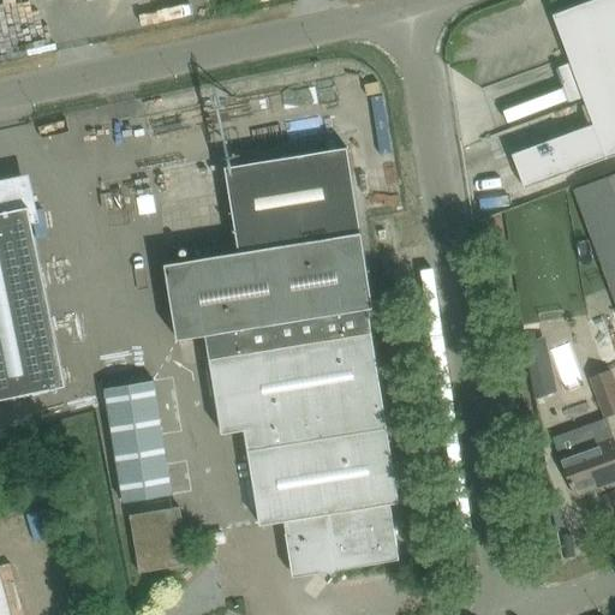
[(614,0),(592,0),(554,15),(593,124),(513,154),(525,189),(614,155),(614,0)]
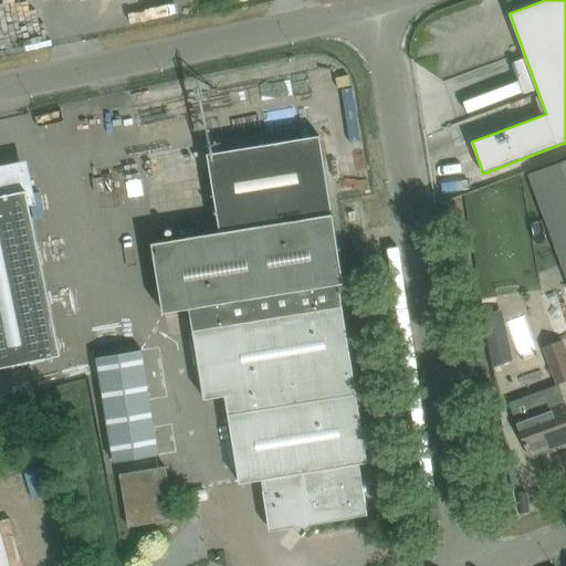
[(43,16),(27,19),(30,33),(46,30),(43,16)]
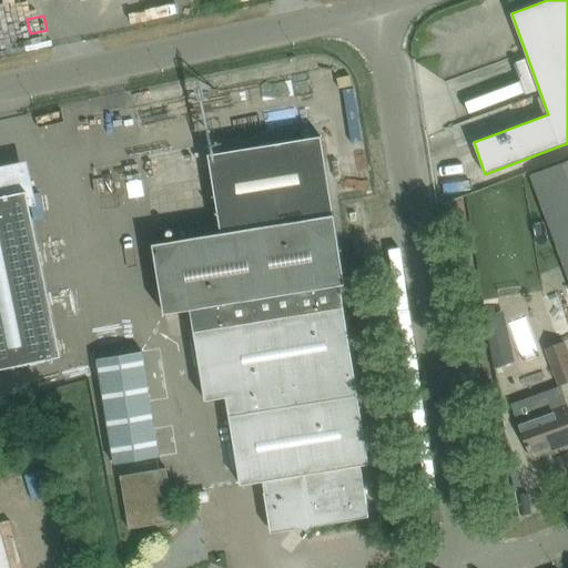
[(345,284),(334,215),(321,134),(209,153),(221,233),(153,244),(164,313),(191,310),(205,401),(226,397),(241,485),(263,480),(272,531),(293,527),(304,535),(303,537),(304,538),(314,525),(368,515),(361,465),(369,464),(340,285),(345,284)]
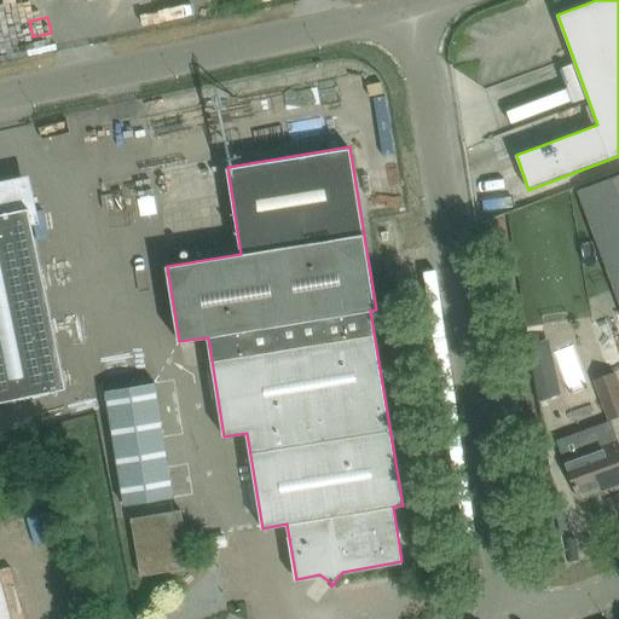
[(618,175),(579,190),(618,299),(618,175)]
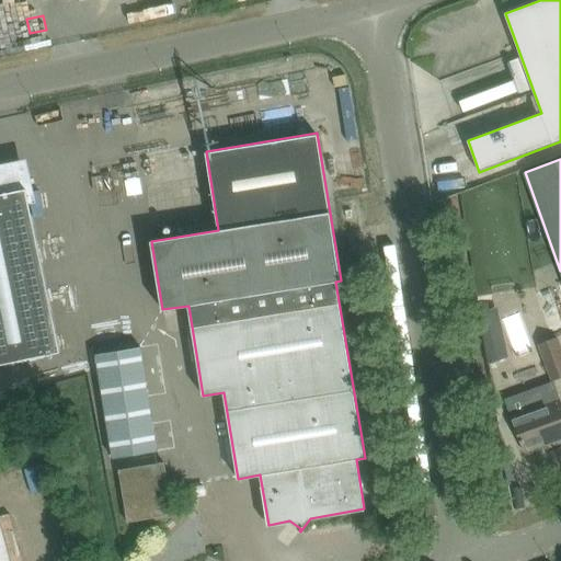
[(111,171),(115,185),(132,181),(127,167),(111,171)]
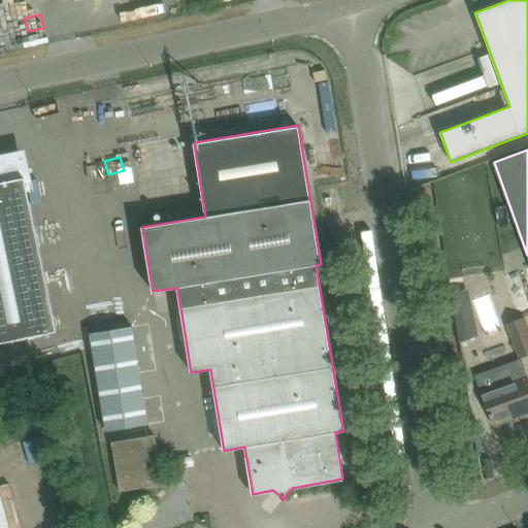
[(40,334),(56,331),(25,177),(1,183),(0,176),(0,356),(25,352),(24,347),(42,342),(40,334)]
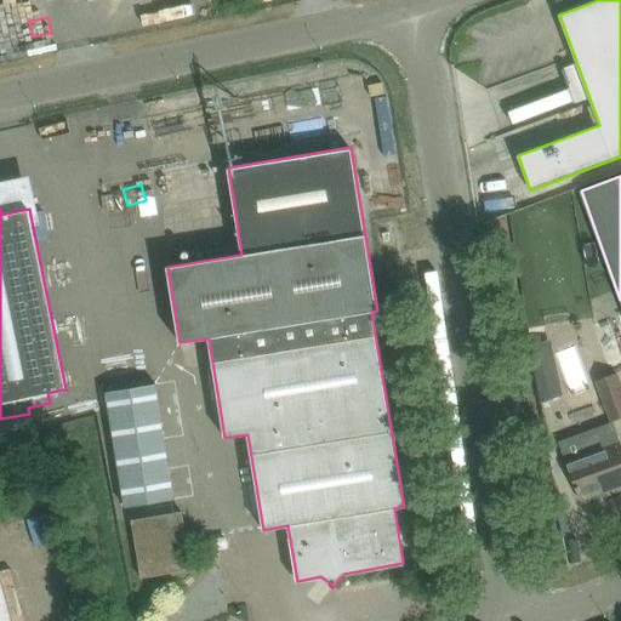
[(400,297),(398,285),(386,286),(387,298),(400,297)]
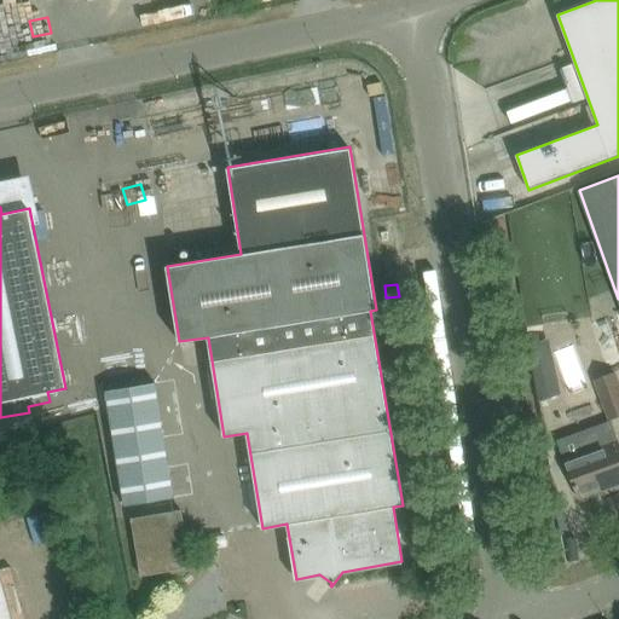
[(528,346),(532,364),(538,401),(560,393),(548,339),(528,346)]
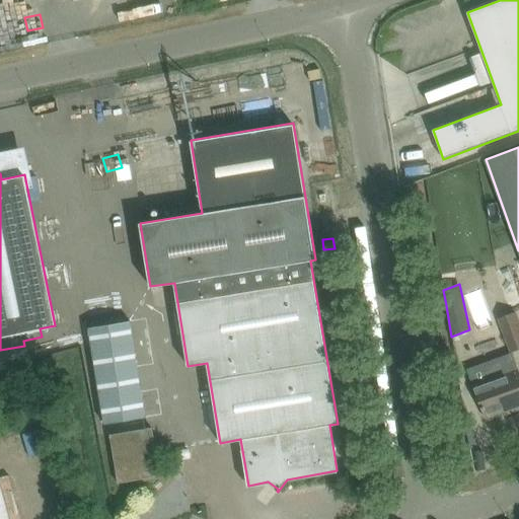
[(465,293),(469,307),(496,300),(491,286),(465,293)]
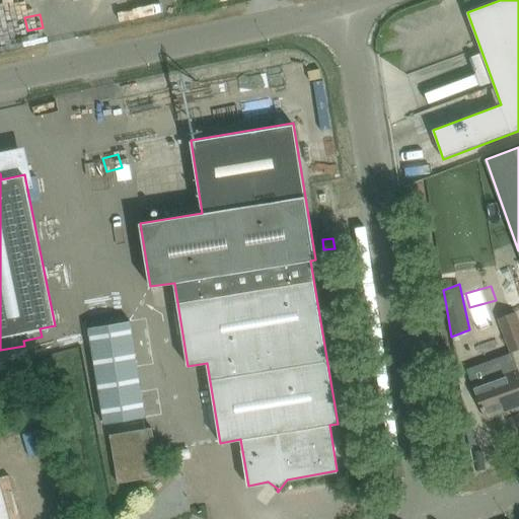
[(518,322),(515,312),(501,317),(512,352),(518,349),(518,322)]
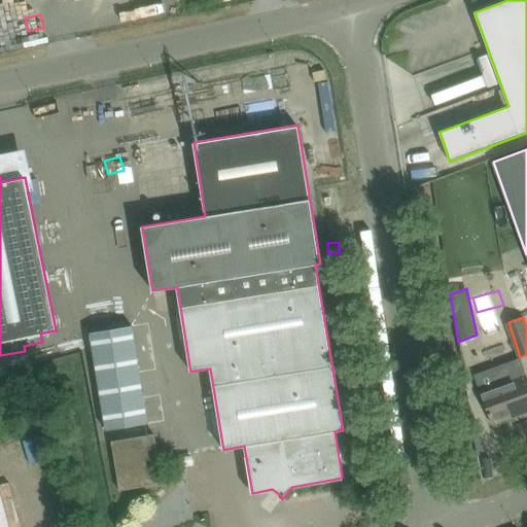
[(106,430),(148,423),(132,325),(90,332),(106,430)]
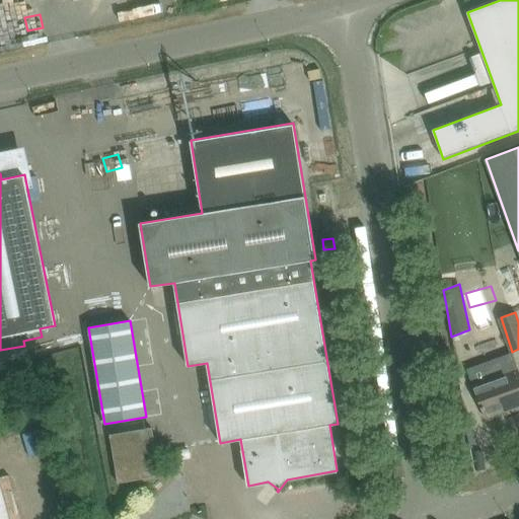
[(503,356),(467,369),(472,385),(485,418),(518,404),(518,371),(518,369),(509,372),(503,356)]
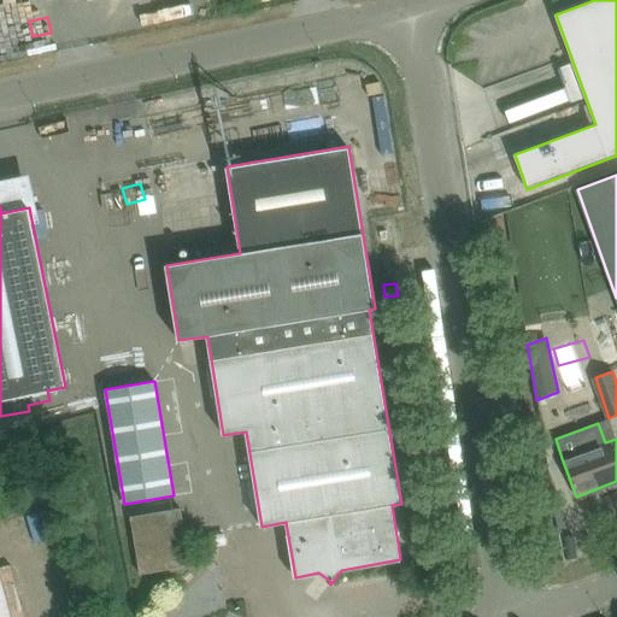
[(181,507),(131,516),(140,575),(191,566),(181,507)]
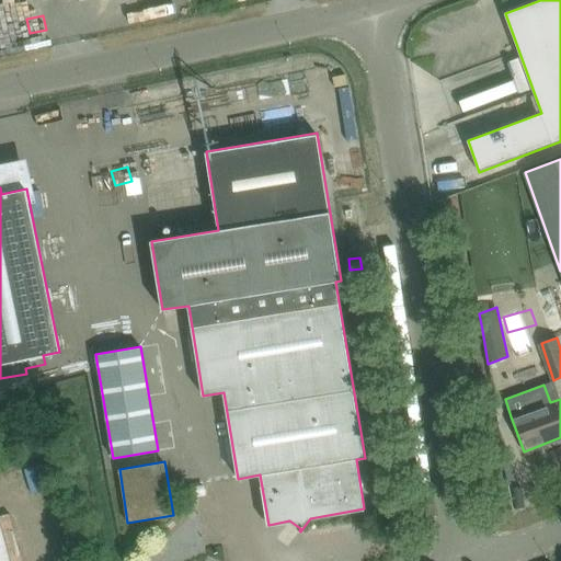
[(0,560),(10,560),(0,525),(0,560)]
